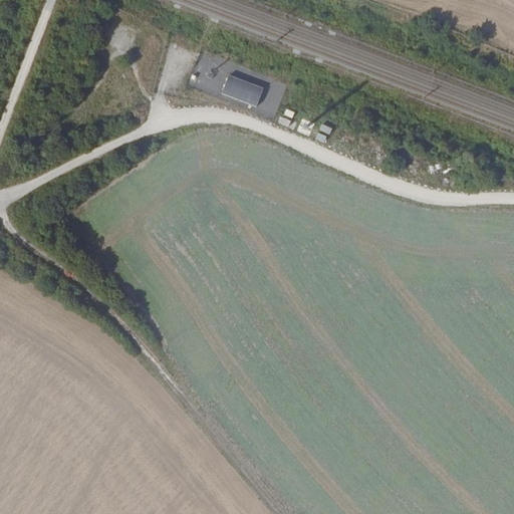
[(256,106),(263,88),(229,75),(222,93),(256,106)]
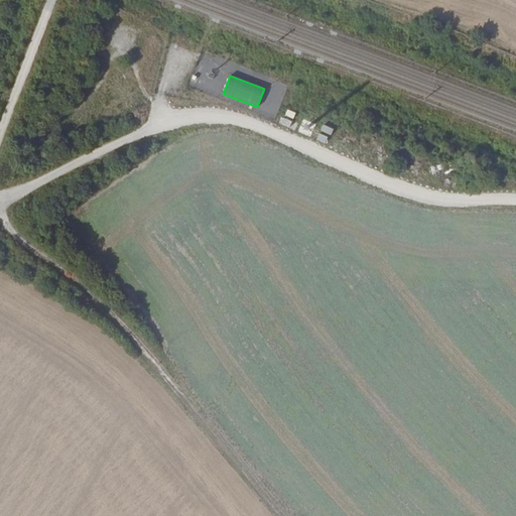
[(294,119),(296,112),(287,109),(285,116),(294,119)]
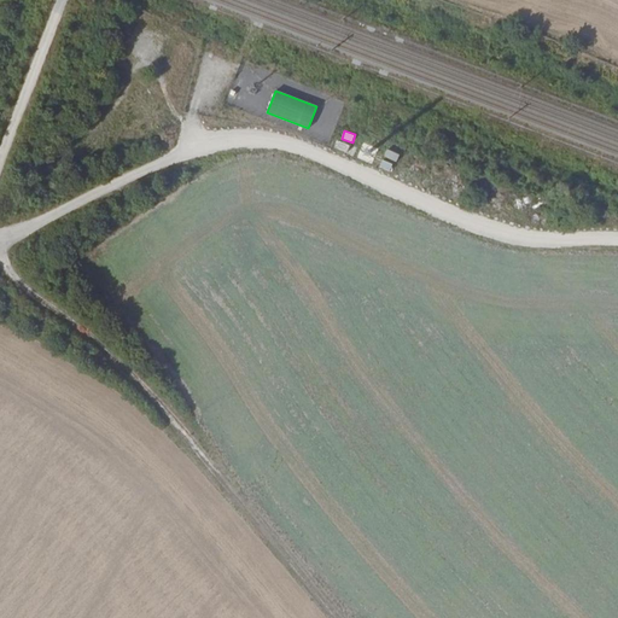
[(339,141),(336,147),(351,156),(355,149),(339,141)]
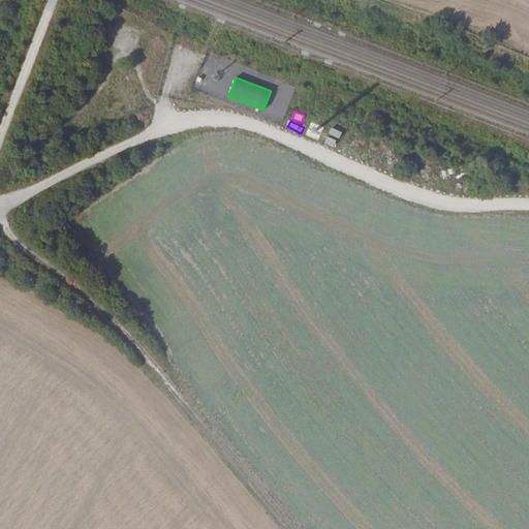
[(331,128),(329,135),(340,138),(342,131),(331,128)]
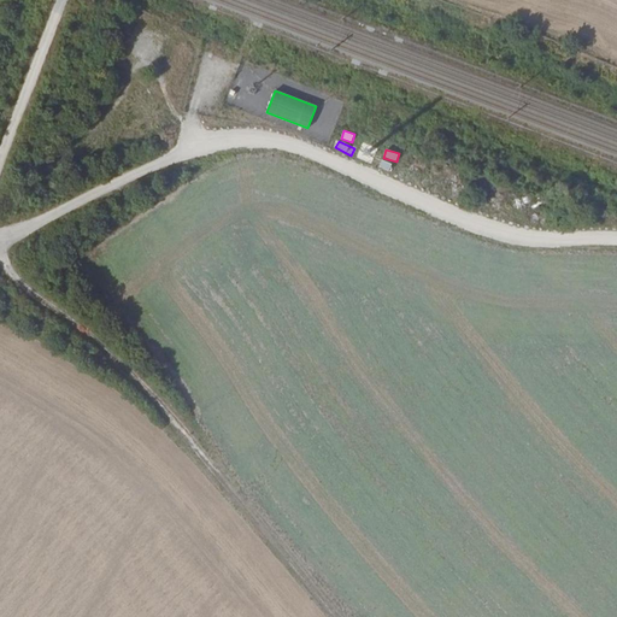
[(382,159),(378,168),(391,171),(394,164),(382,159)]
